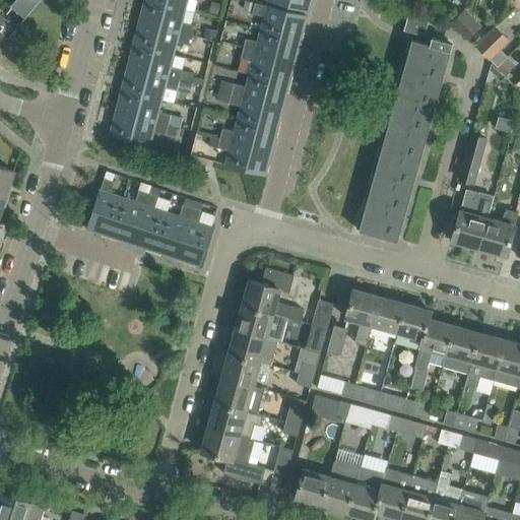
[(184,22),(187,10),(149,0),(145,0),(140,21),(191,35),(193,24),(184,22)]
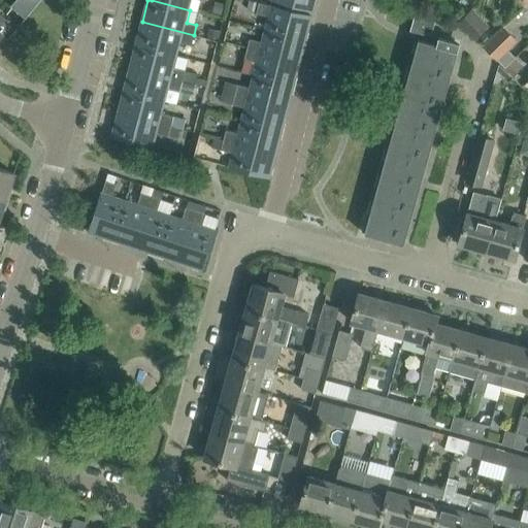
[(152,0),(190,10),(192,0),(152,0)]
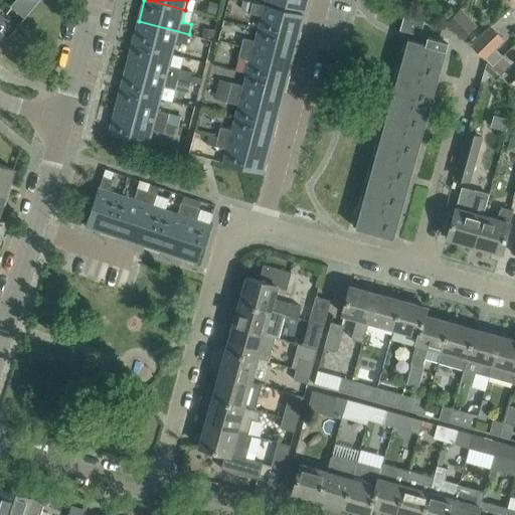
[(242,0),(241,8),(250,11),(252,2),(242,0)]
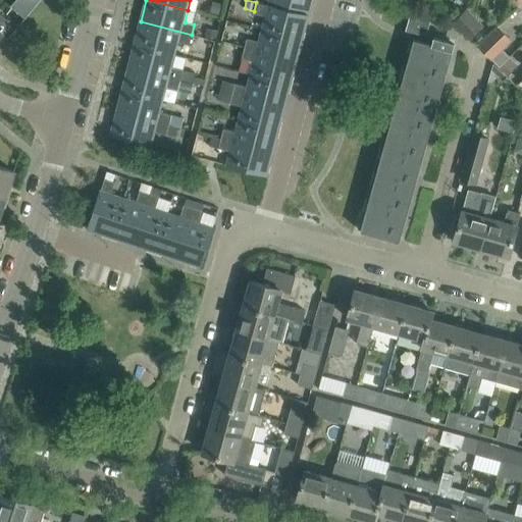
[(269,0),(310,10),(312,0),(269,0)]
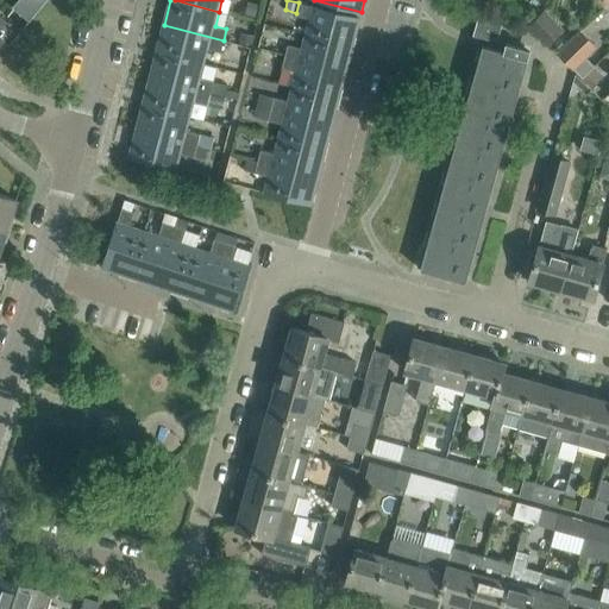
[(249,1),(245,14),(256,17),(259,4),(249,1)]
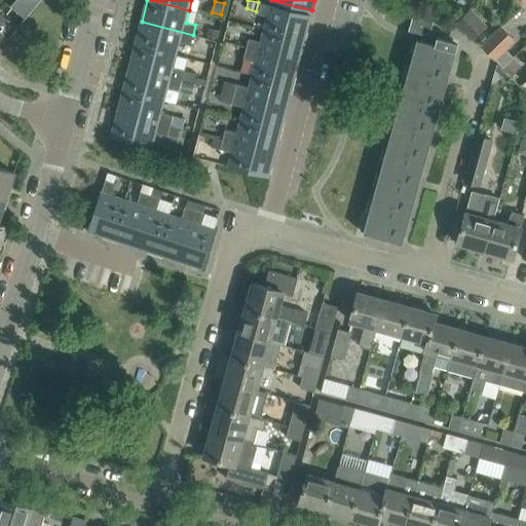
[(304,39),(310,16),(258,2),(256,11),(256,13),(268,16),(264,29),(304,39)]
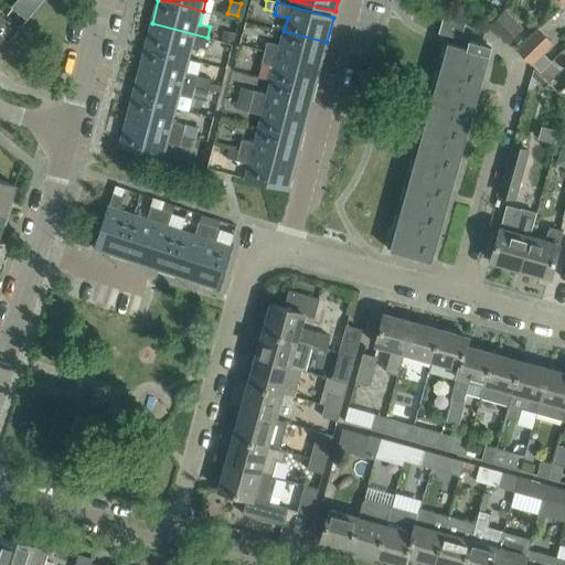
[(493,23),(492,24),(507,40),(508,41),(523,27),(508,10),(493,23)]
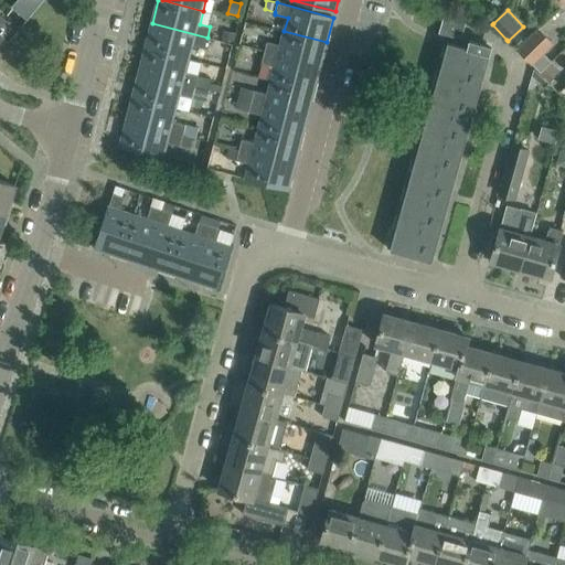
[(0,40),(12,27),(0,16),(0,40)]
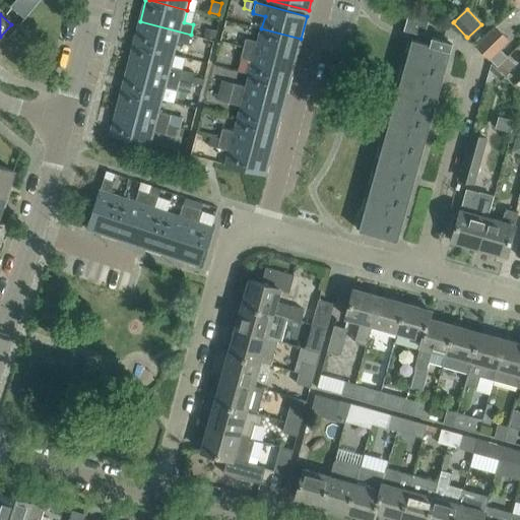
[(425,36),(429,20),(409,14),(404,30),(425,36)]
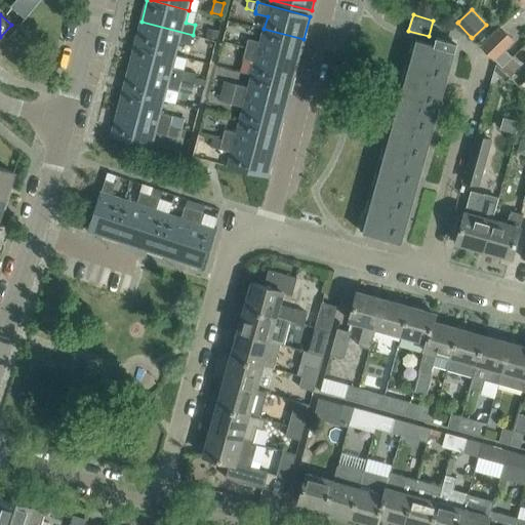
[(190,45),(193,35),(142,22),(135,44),(177,55),(180,42),(190,45)]
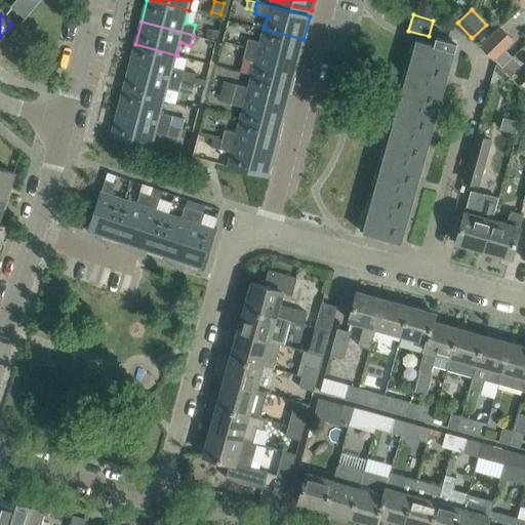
[(505,48),(514,39),(501,26),(481,46),(494,59),(494,58),(502,67),(513,56),(505,48)]
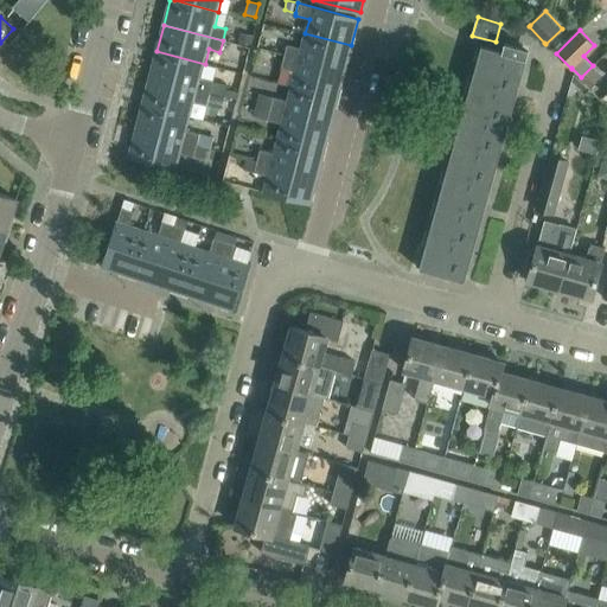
[(242,32),(240,43),(250,46),(253,36),(242,32)]
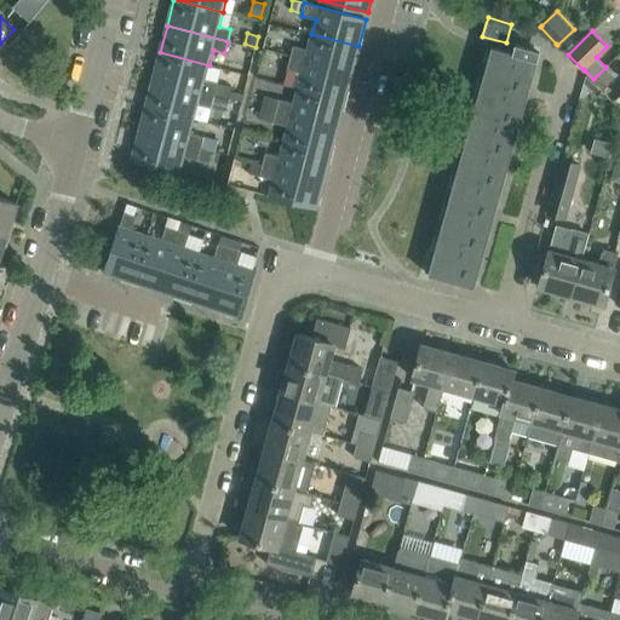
[(351,74),(359,46),(311,34),(308,50),(293,46),(291,57),(351,74)]
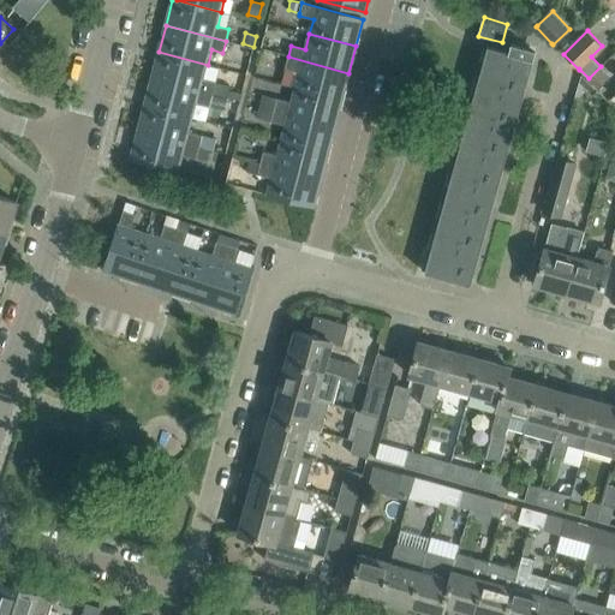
[(496,168),(500,151),(507,154),(512,138),(511,138),(509,138),(505,137),(509,120),(515,123),(520,107),(519,107),(519,108),(513,106),(518,89),(524,91),(529,76),(527,76),(527,77),(521,75),(526,59),(533,60),(536,51),(512,43),(509,52),(488,46),(488,48),(491,48),(487,64),(483,64),(479,78),(482,79),(478,95),(475,94),(470,109),(473,111),(470,126),(466,125),(461,141),(465,142),(460,157),(458,156),(453,172),(457,172),(452,189),(448,187),(445,203),(448,203),(443,220),(440,219),(436,233),(439,234),(435,250),(431,250),(428,264),(430,266),(429,272),(425,270),(425,272),(471,285),(477,262),(476,262),(476,263),(470,261),(475,244),(482,246),(485,231),(484,231),(484,232),(478,230),(483,214),(490,215),(494,201),(493,199),(493,201),(488,199),(491,183),(499,184),(502,169),(501,168),(501,169),(496,168)]
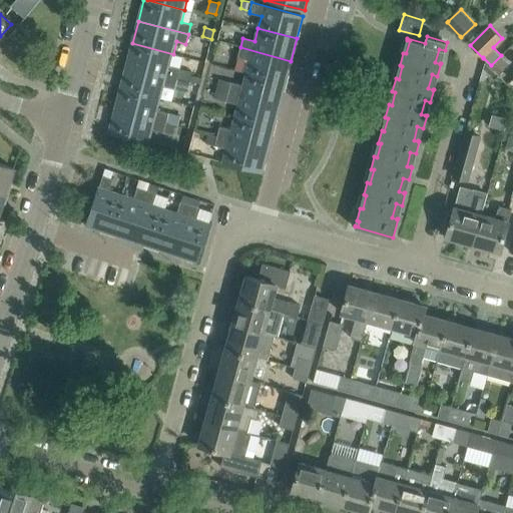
[(170,66),(173,54),(132,43),(126,65),(176,78),(179,68),(170,66)]
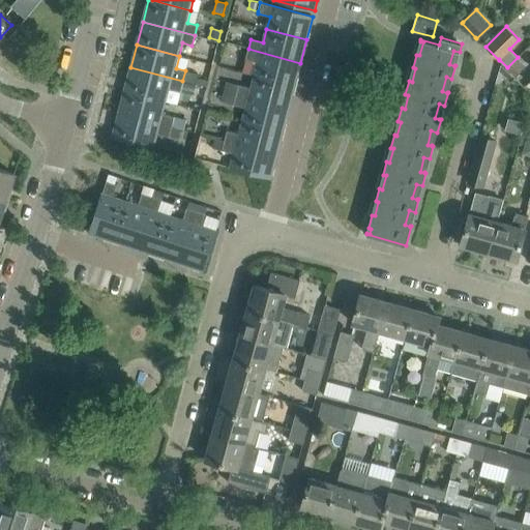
[(295,86),(300,63),(248,49),(245,59),(258,62),(255,76),(295,86)]
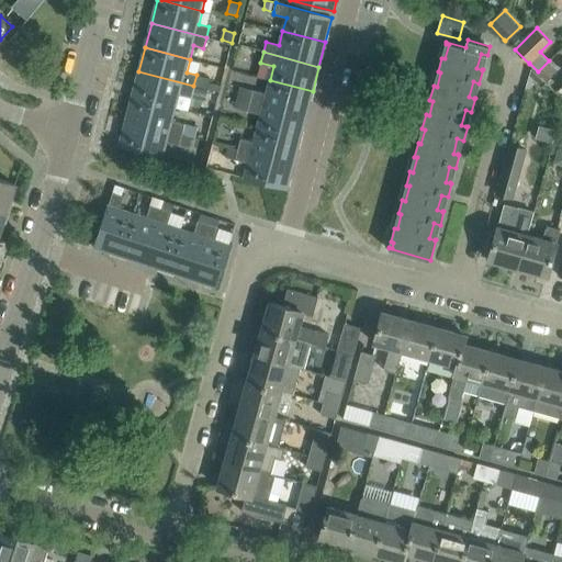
[(549,60),(538,71),(548,81),(559,70),(549,60)]
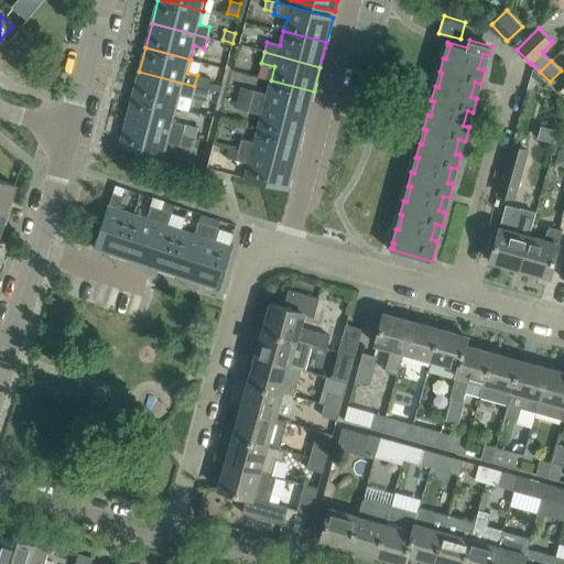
[(192,97),(194,86),(139,72),(133,96),(177,108),(181,94),(192,97)]
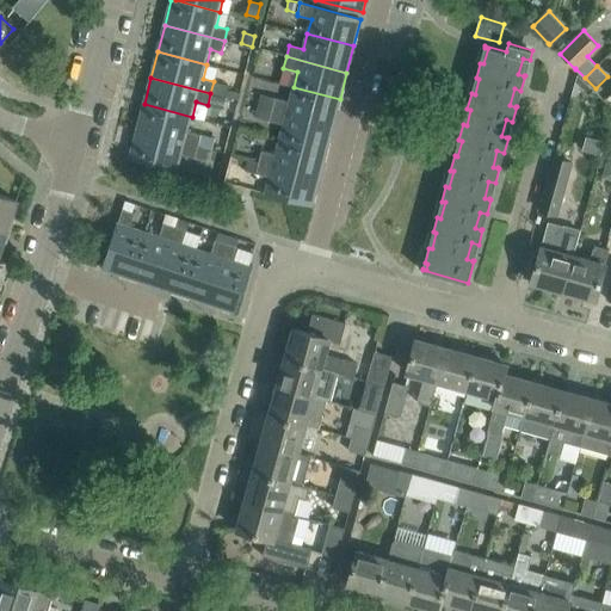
[(214,81),(210,93),(226,97),(238,100),(240,92),(228,90),(229,86),(214,81)]
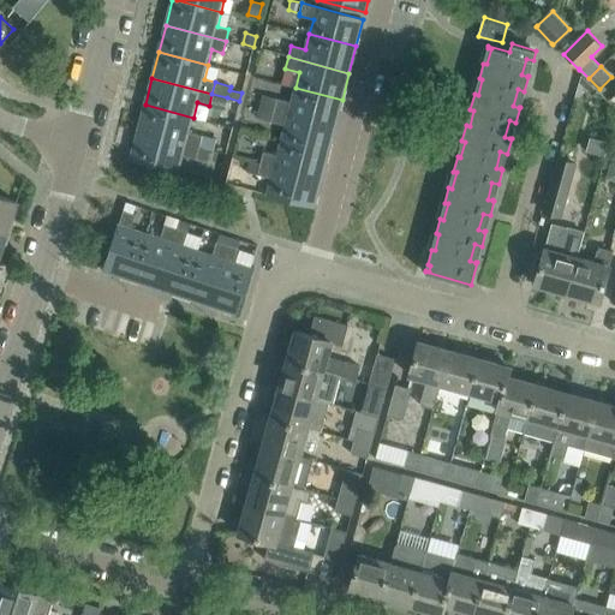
[(335,126),(342,100),(296,88),(292,102),(278,99),(274,111),(335,126)]
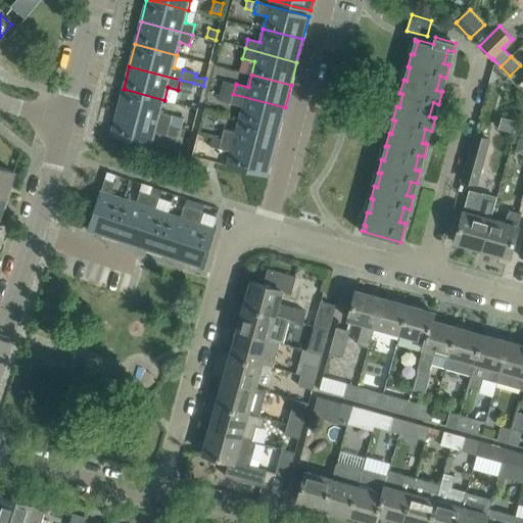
[(180,80),(178,90),(191,93),(193,83),(180,80)]
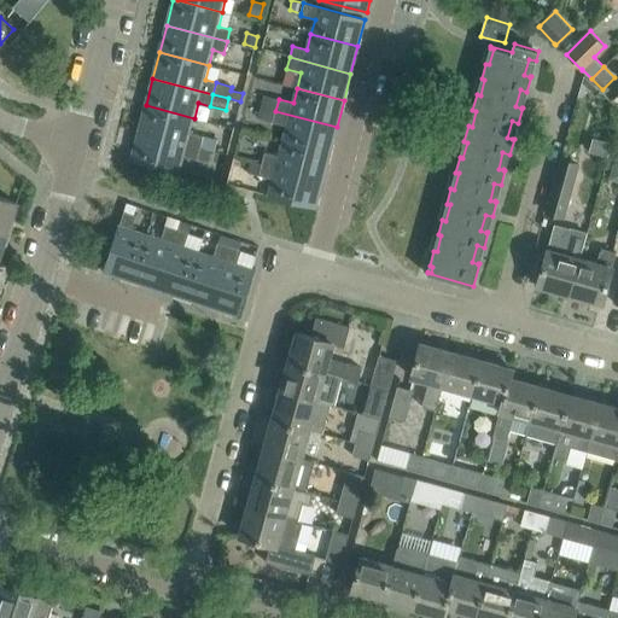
[(264,94),(261,106),(275,111),(279,99),(264,94)]
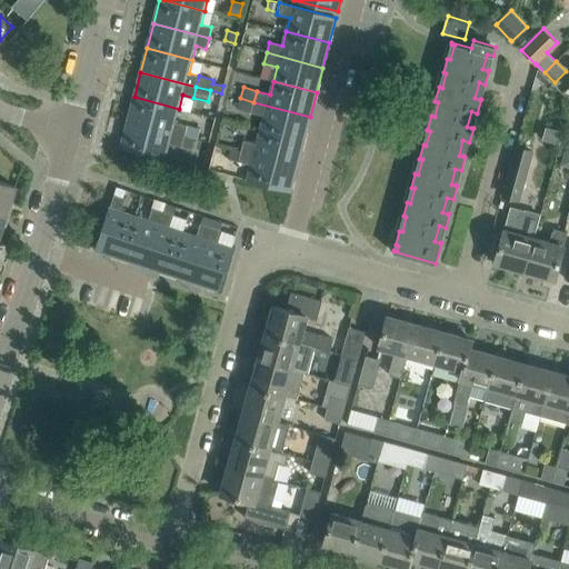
[(176,122),(179,109),(135,97),(128,121),(183,136),(187,126),(176,122)]
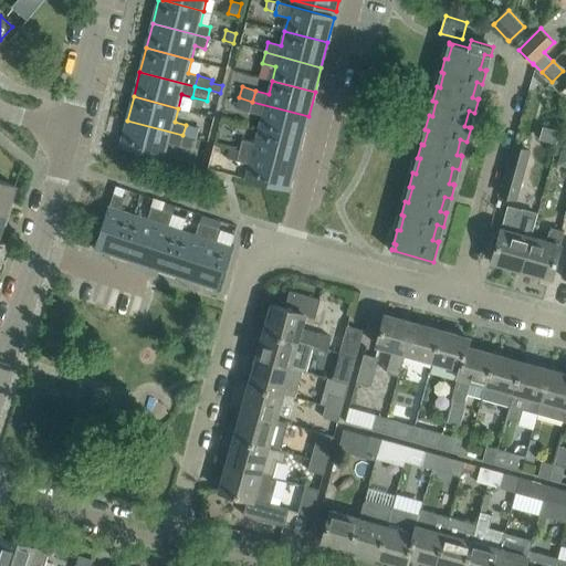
[(239,97),(237,108),(250,112),(252,102),(239,97)]
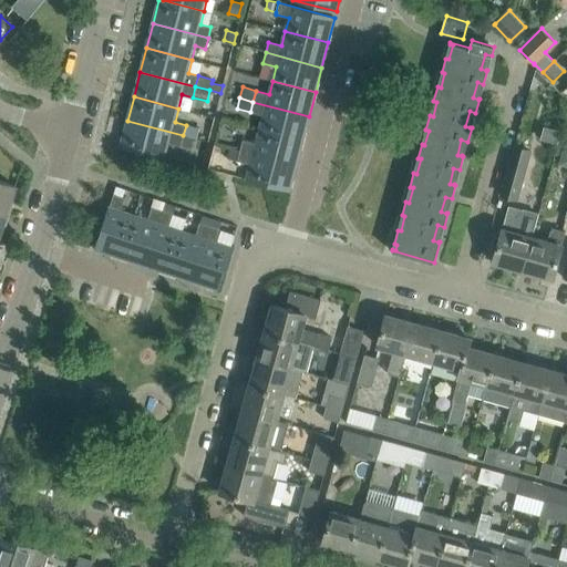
[(302,141),(309,116),(253,102),(250,112),(264,115),(259,130),(302,141)]
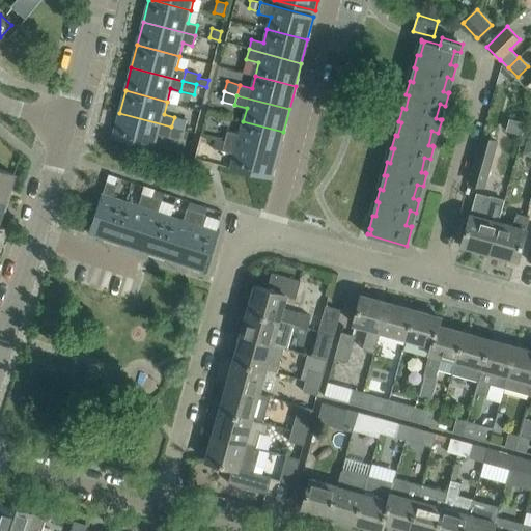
[(169,137),(171,127),(119,113),(113,137),(156,148),(159,135),(169,137)]
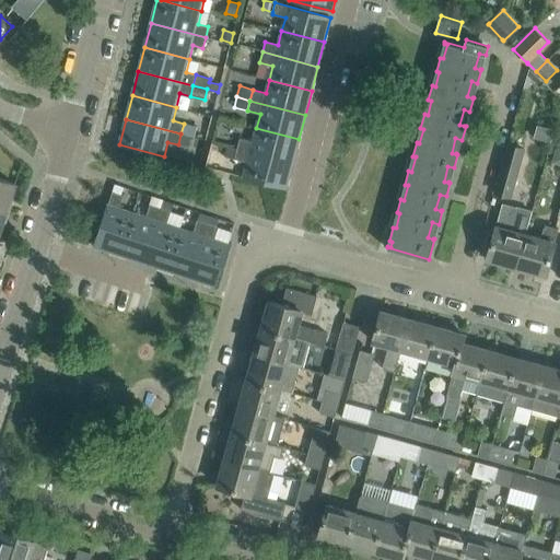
[(186,124),(184,132),(197,136),(199,127),(186,124)]
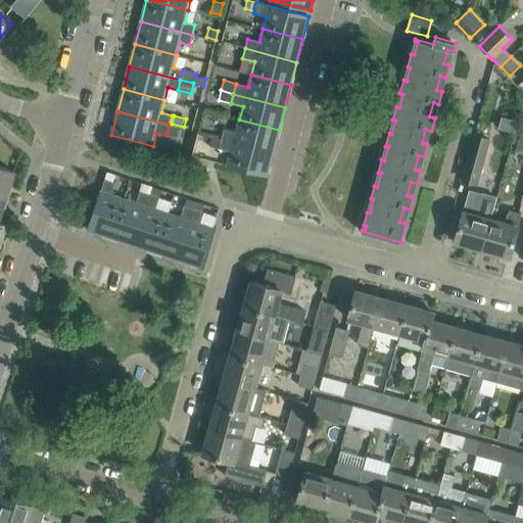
[(273,152),(279,130),(239,120),(236,132),(224,129),(222,139),(273,152)]
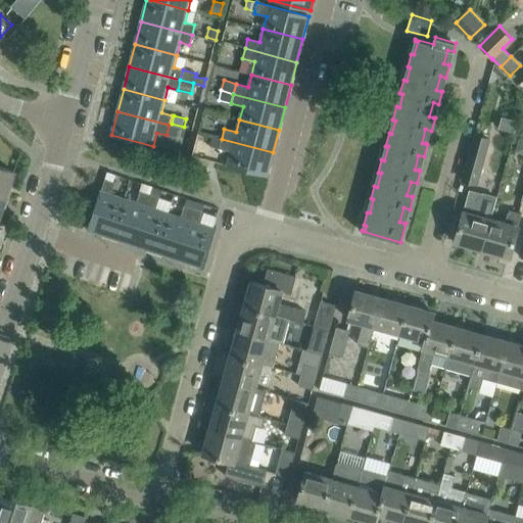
[(169,125),(167,135),(175,138),(178,128),(169,125)]
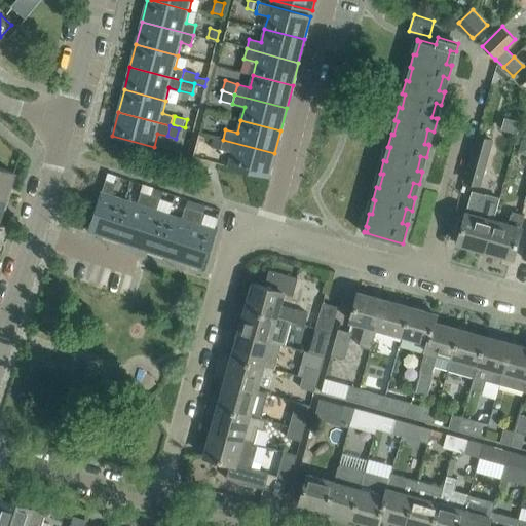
[(464,180),(480,185),(492,140),(477,136),(464,180)]
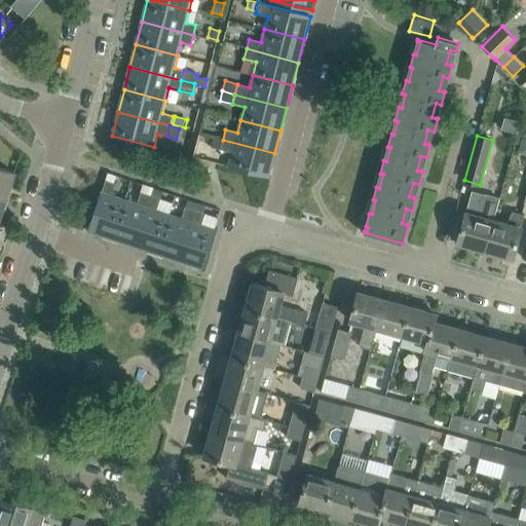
[(269,177),(274,153),(223,140),(220,149),(232,152),(229,166),(269,177)]
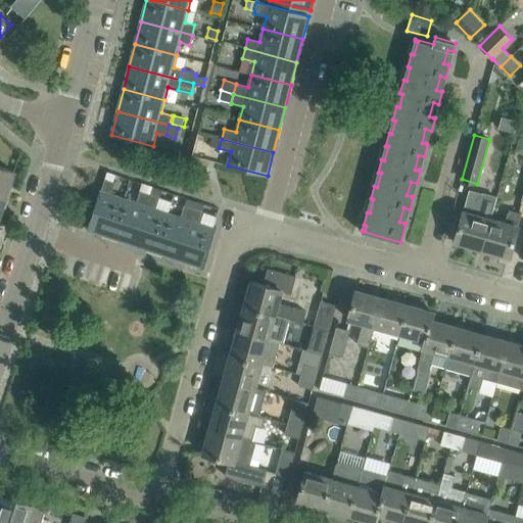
[(0,194),(6,197),(14,172),(0,167),(0,194)]
